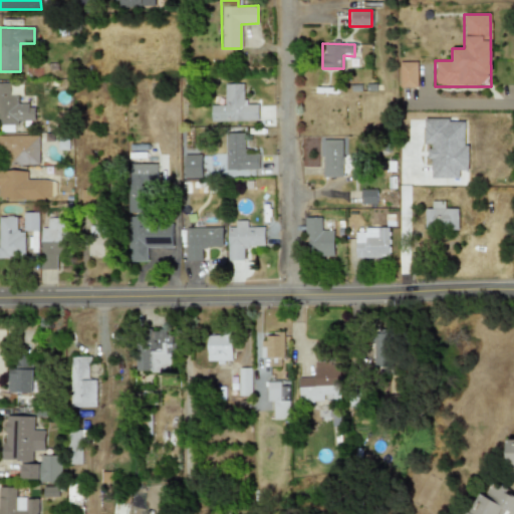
[(400,87),(417,87),(417,61),(399,62),(400,87)]
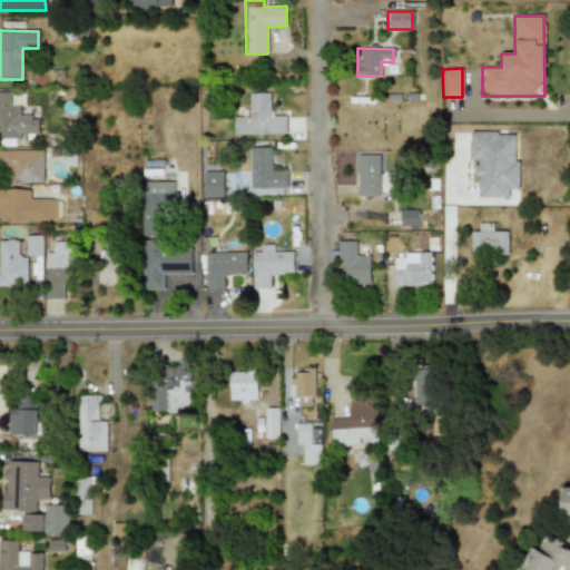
[(10,91),(0,91),(0,138),(20,138),(20,134),(38,134),(37,117),(19,117),(19,105),(10,105),(10,91)]
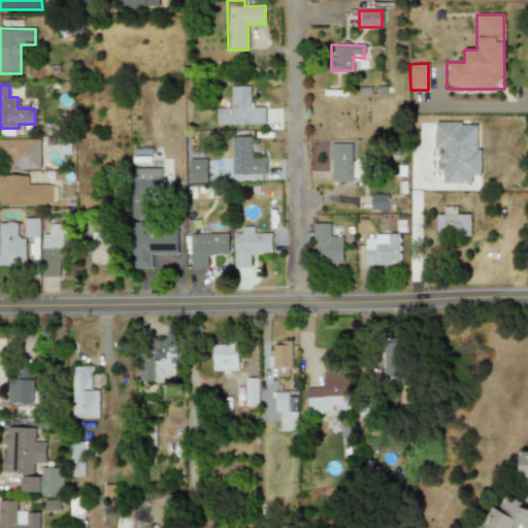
[(230,87),(230,108),(216,108),(217,125),(264,124),(263,107),(250,107),(250,86),(230,87)]
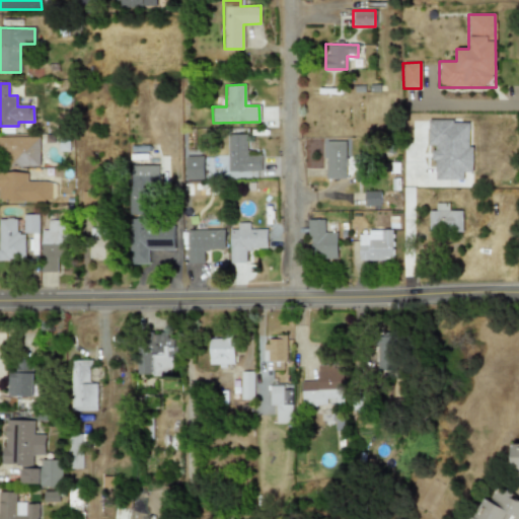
[(434,178),(461,179),(461,171),(471,171),(472,146),(467,146),(468,121),(427,121),(426,145),(432,145),(431,159),(434,159),(434,178)]
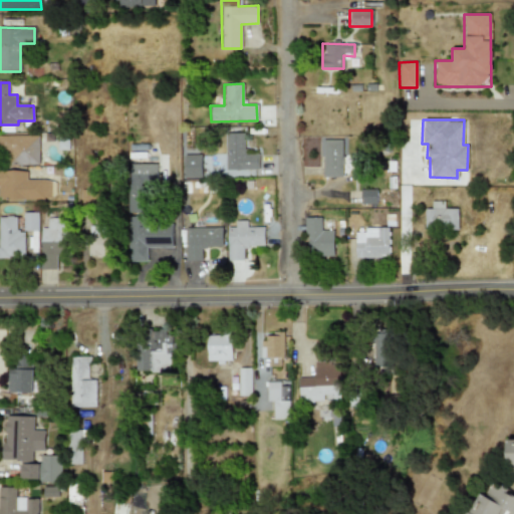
[(225,133),(225,170),(257,169),(257,154),(243,155),(242,133),(225,133)]
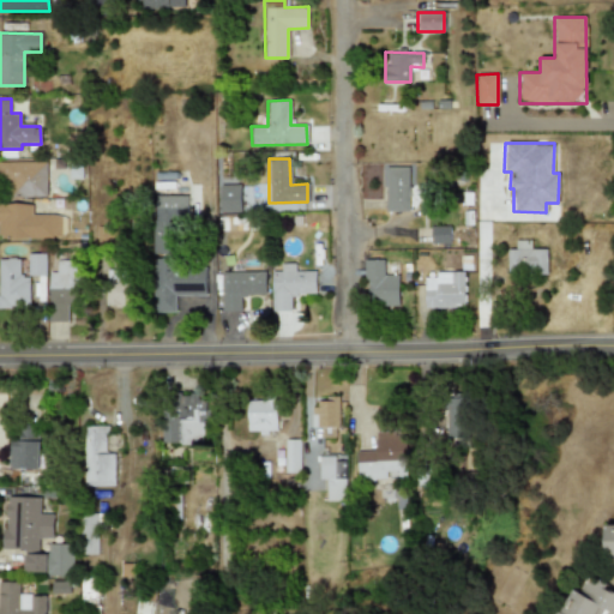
[(0,194),(46,194),(46,161),(0,161),(0,194)]
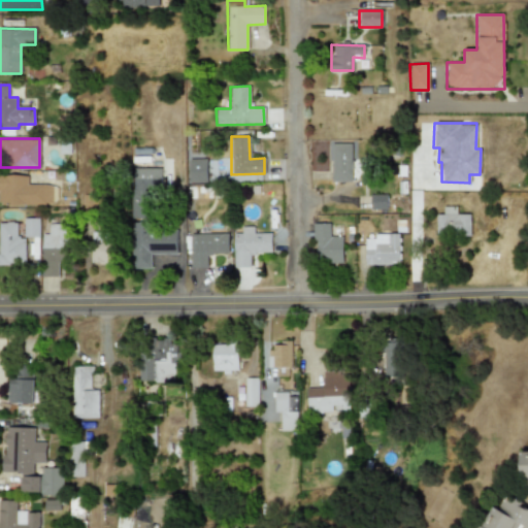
[(330,182),(351,182),(352,143),(331,143),(330,182)]
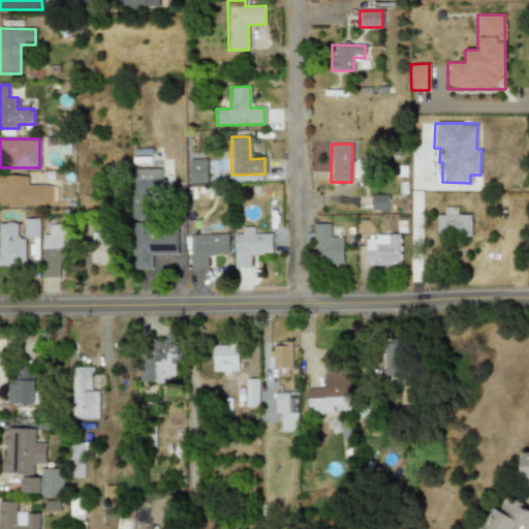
[(189,183),(207,183),(206,158),(188,159),(189,183)]
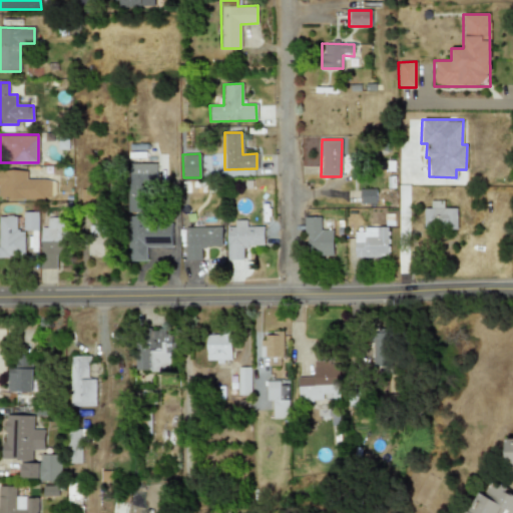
[(153,163),(128,163),(127,211),(152,212),(153,163)]
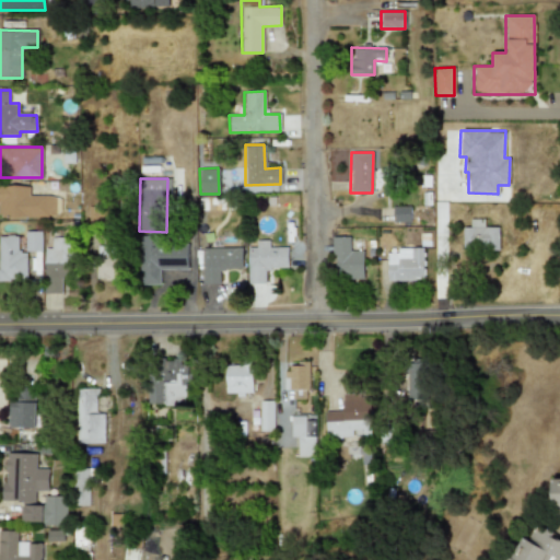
[(0,217),(55,217),(54,195),(28,196),(28,185),(0,185),(0,217)]
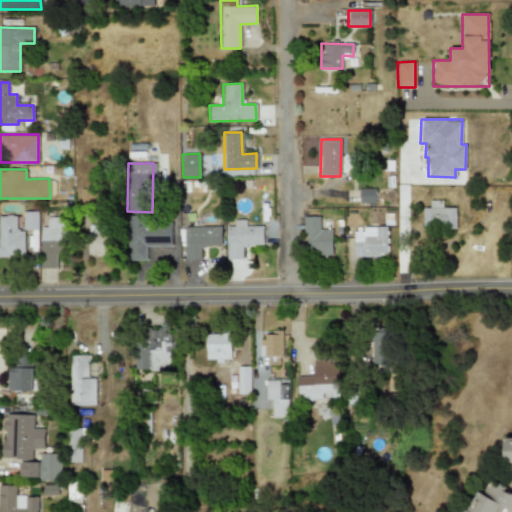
[(442,200),(429,200),(429,208),(422,207),(422,225),(455,225),(455,207),(442,207),(442,200)]
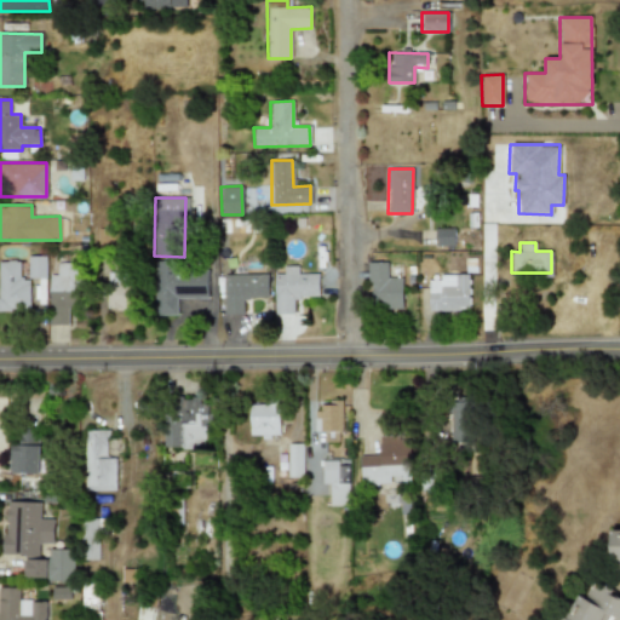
[(45,279),(45,257),(28,256),(28,277),(45,279)]
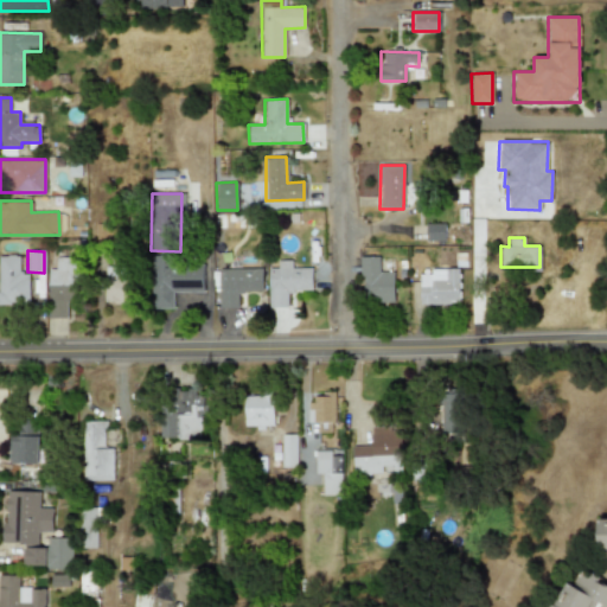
[(0,255),(0,305),(29,305),(27,274),(19,274),(18,255),(0,255)]
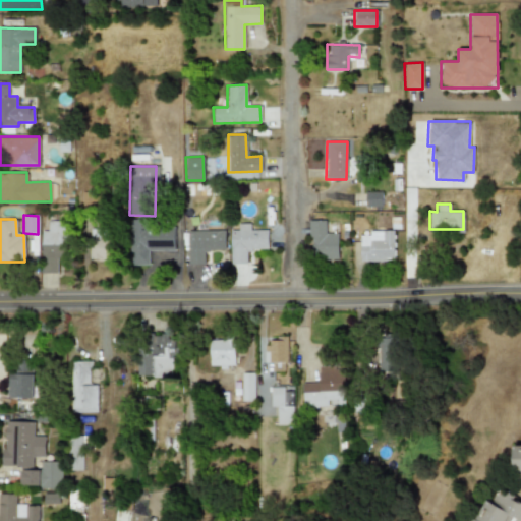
[(310,220),(309,259),(337,259),(338,233),(325,233),(325,221),(310,220)]
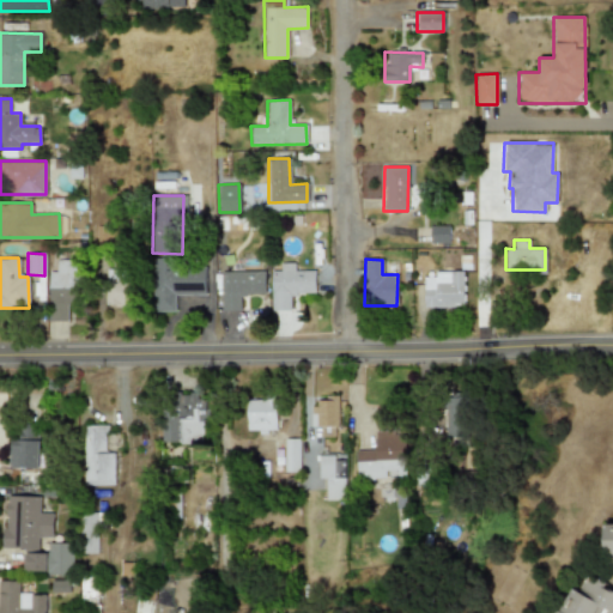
[(48,272),(48,321),(68,321),(67,302),(77,302),(76,260),(55,260),(56,272),(48,272)]
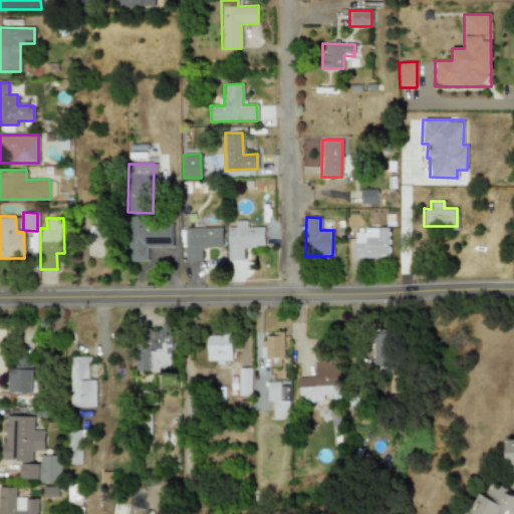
[(172,247),(172,219),(127,220),(127,262),(147,261),(147,247),(172,247)]
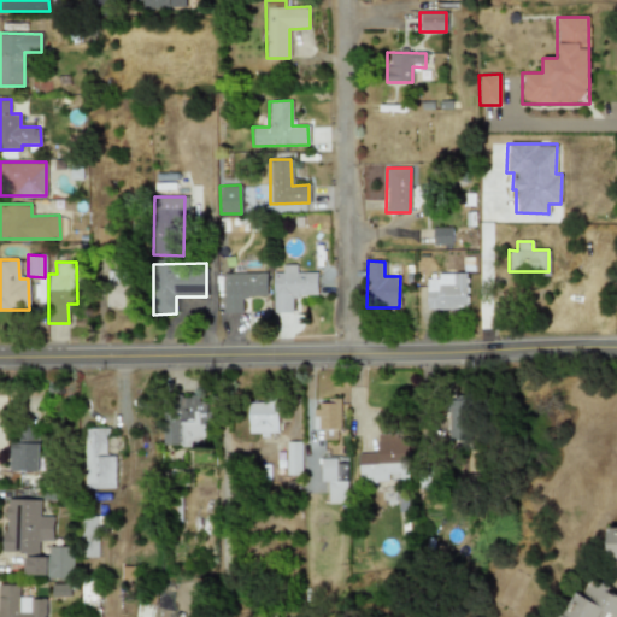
[(316,272),(295,272),(295,264),(281,265),(282,272),(271,272),(272,311),(292,311),(292,297),(316,295),(316,272)]
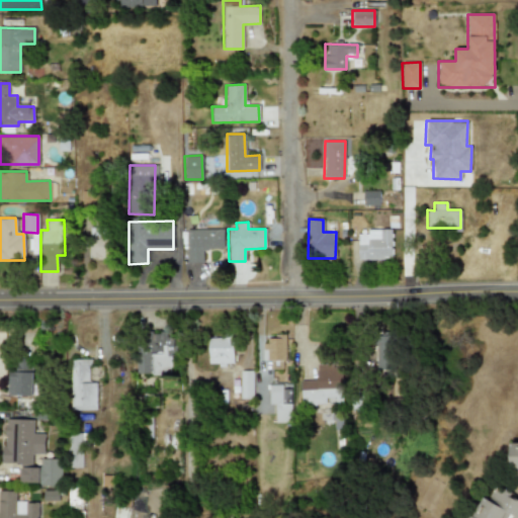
[(109,259),(109,228),(88,228),(88,258),(109,259)]
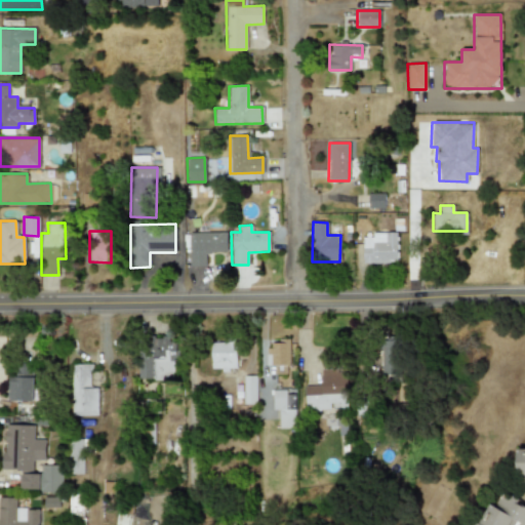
[(227,233),(189,232),(189,267),(205,267),(205,252),(226,252),(227,233)]
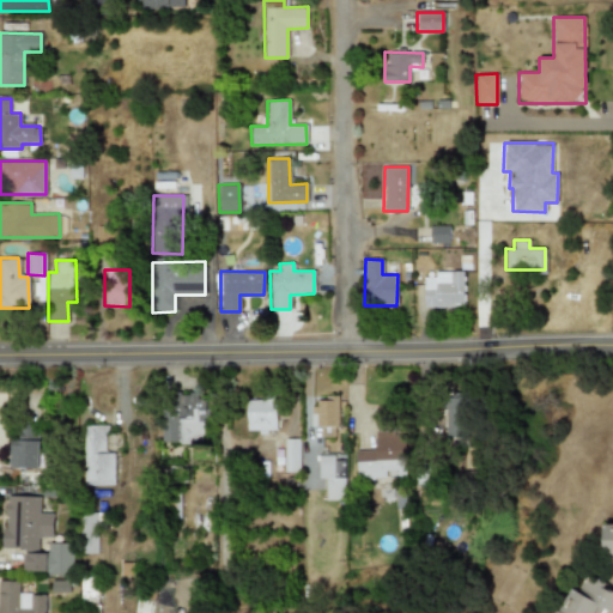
[(423,277),(423,307),(462,307),(462,271),(434,272),(434,277),(423,277)]
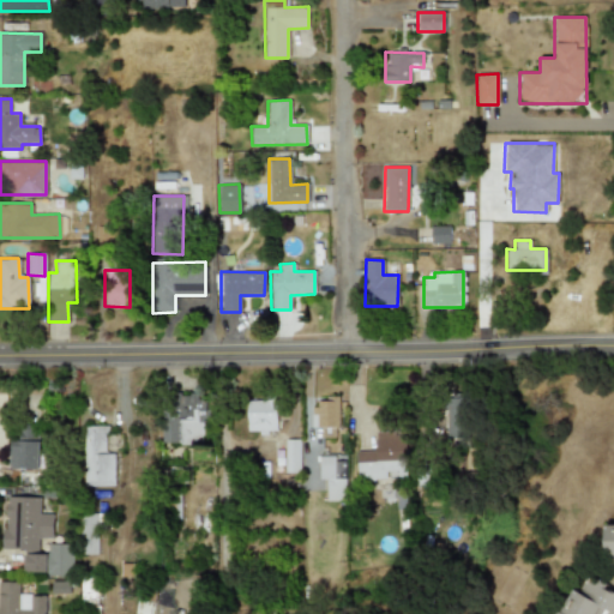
[(161,444),(204,444),(204,393),(169,393),(169,408),(162,408),(161,444)]
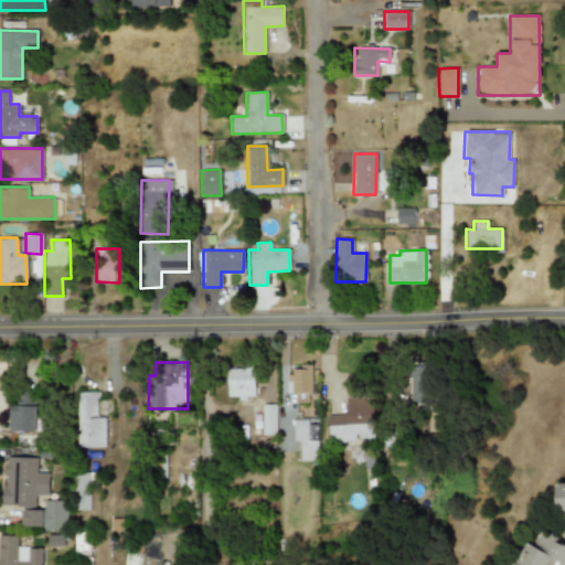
[(312,366),(288,366),(287,393),(295,393),(295,402),(311,403),(312,366)]
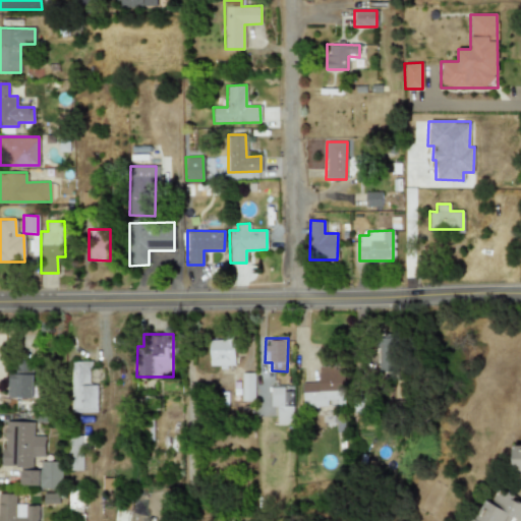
[(209,340),(210,367),(234,366),(234,339),(209,340)]
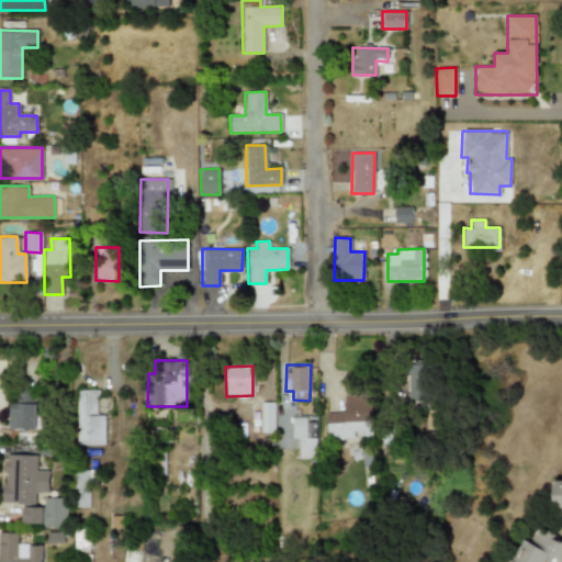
[(10,429),(35,429),(36,390),(19,389),(18,403),(10,403),(10,429)]
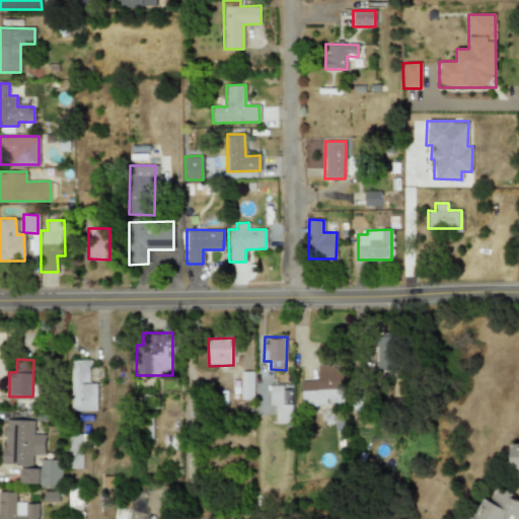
[(89,383),(89,360),(70,360),(71,411),(96,411),(96,383),(89,383)]
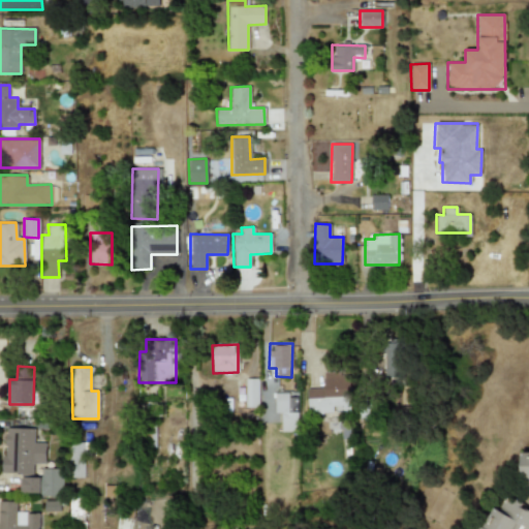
[(307,389),(307,414),(333,413),(333,406),(342,406),(343,410),(350,410),(349,372),(322,373),(323,389),(307,389)]
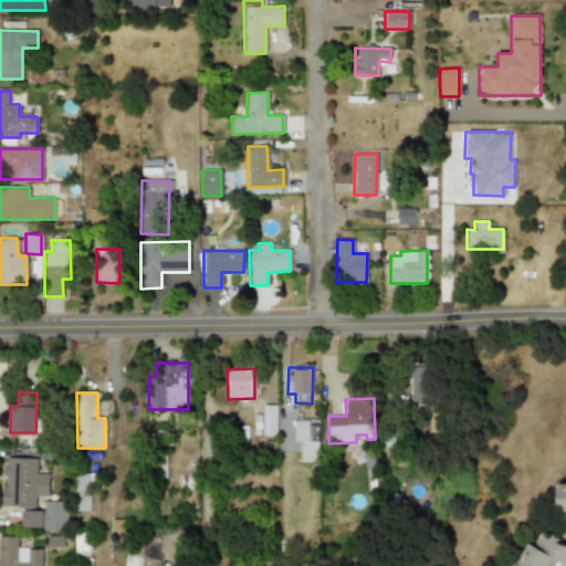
[(262,436),(275,436),(274,405),(261,405),(262,436)]
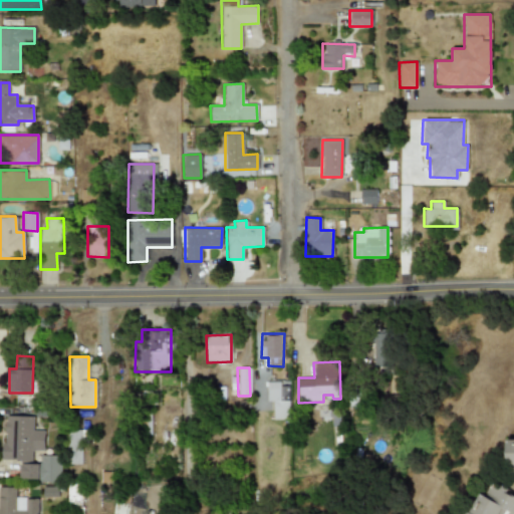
[(289,419),(288,386),(280,386),(280,381),(265,381),(266,402),(272,401),(273,420),(289,419)]
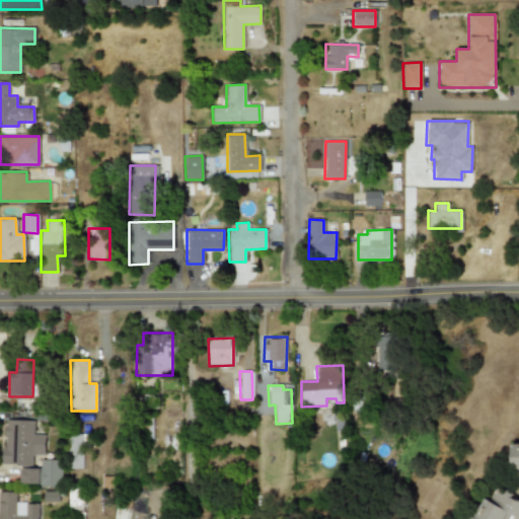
[(46,454),(45,435),(33,435),(33,420),(4,420),(4,464),(33,464),(32,455),(46,454)]
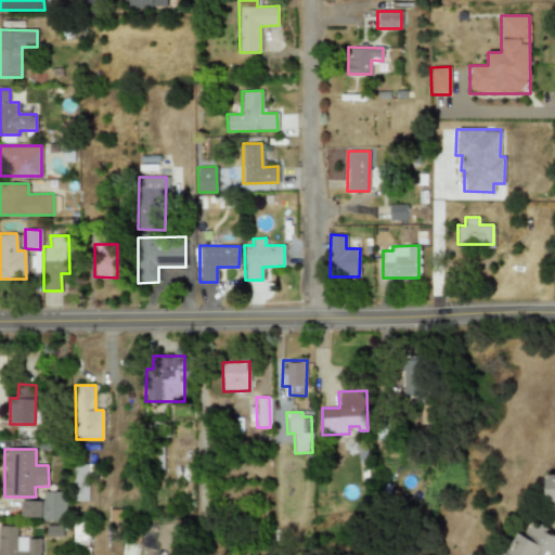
[(73,501),(88,501),(89,476),(95,476),(95,464),(73,464),(73,501)]
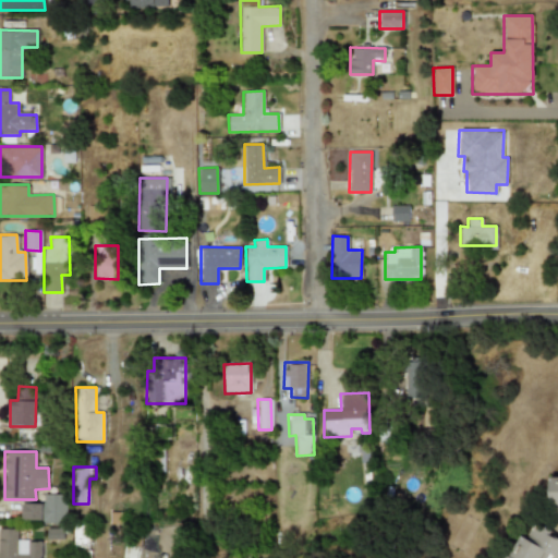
[(67,495),(44,494),(44,504),(23,504),(23,521),(67,522),(67,495)]
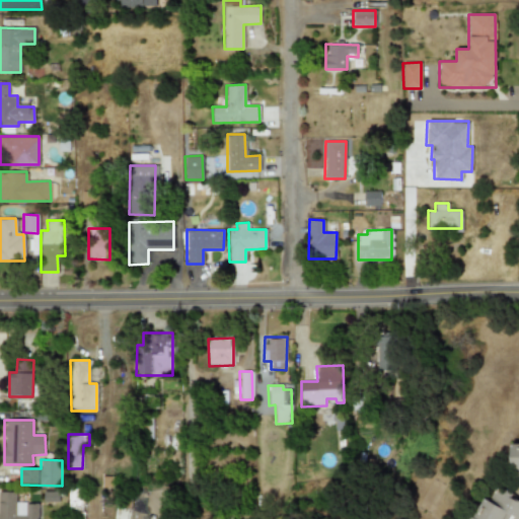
[(518,518),(518,500),(499,490),(493,502),(485,497),(472,518),(518,518)]
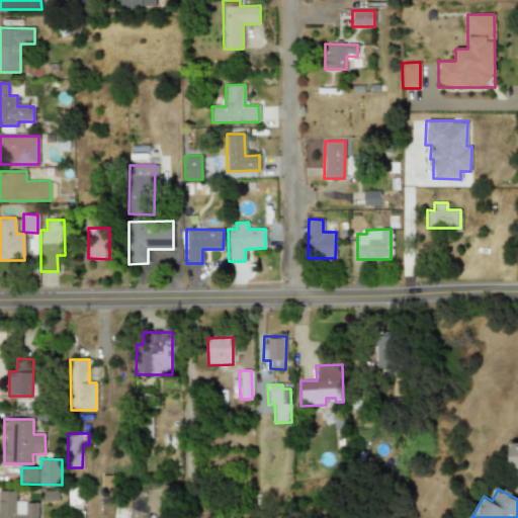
[(0,517),(40,517),(41,502),(16,502),(16,491),(0,491),(0,517)]
